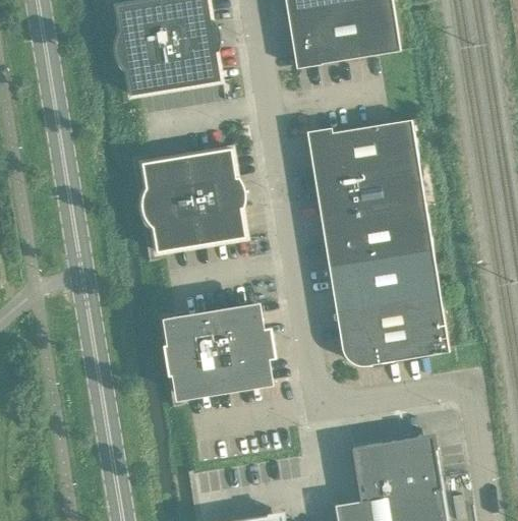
[(213,20),(209,0),(125,0),(111,2),(115,30),(113,36),(112,41),(111,45),(111,48),(112,52),(113,57),(115,62),(118,67),(122,71),(126,98),(223,82),(217,50),(219,45),(219,40),(219,35),(218,30),(216,24),(213,20)]
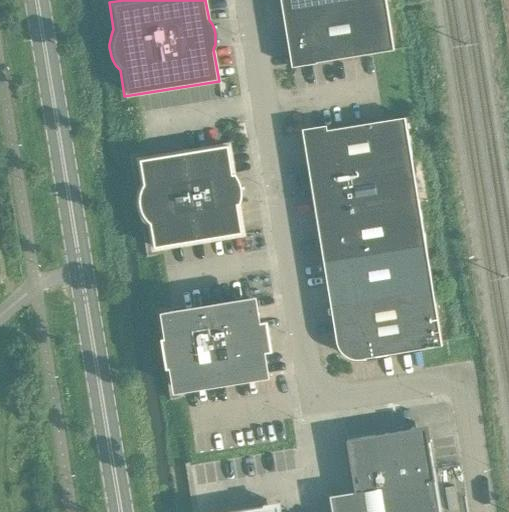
[(383,0),(333,0),(302,5),(305,24),(284,28),(290,67),(315,63),(315,62),(392,50),(390,37),(383,0)]
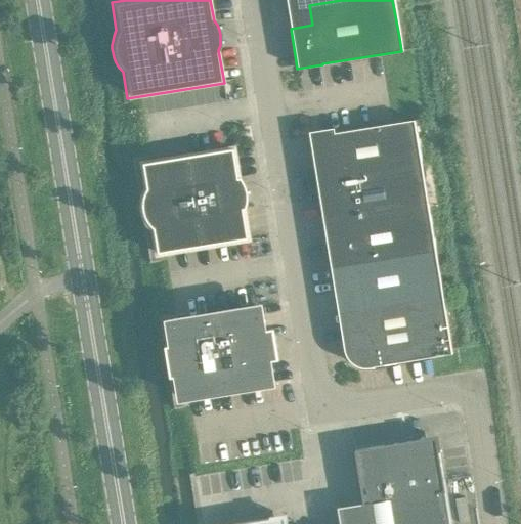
[(315,180),(420,164),(413,120),(334,132),(333,132),(330,132),(334,154),(311,157),(315,180)]
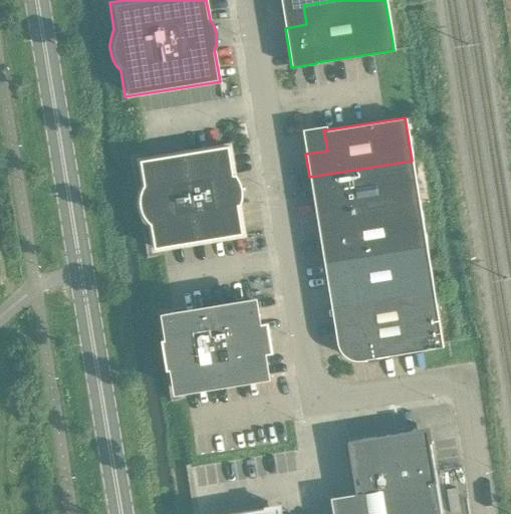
[(232,177),(227,146),(139,160),(154,248),(241,234),(236,201),(229,198),(228,199),(227,192),(242,190),(242,187),(227,190),(226,184),(227,183),(232,177)]
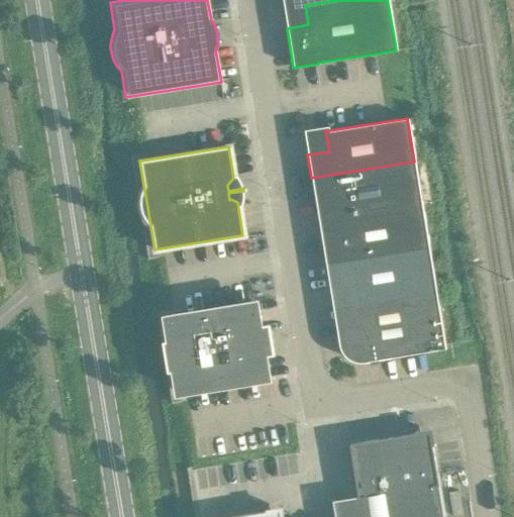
[(421,204),(414,162),(311,178),(314,202),(336,198),(339,217),(421,204)]
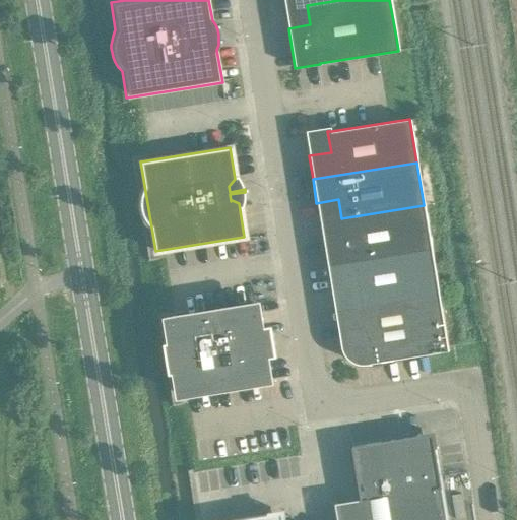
[(431,249),(424,205),(341,218),(344,239),(323,242),(327,266),(431,249)]
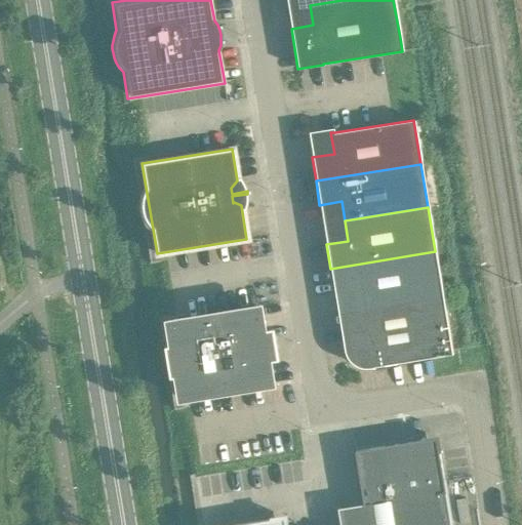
[(442,295),(435,251),(330,269),(333,292),(356,288),(359,309),(442,295)]
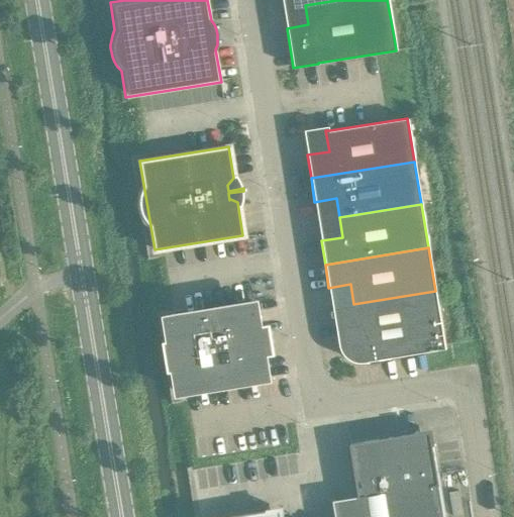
[(435,291),(353,304),(356,323),(335,327),(335,330),(338,344),(339,348),(341,352),(343,355),(346,358),(350,360),(354,362),(358,363),(363,362),(363,363),(367,362),(421,352),(444,348),(435,291)]
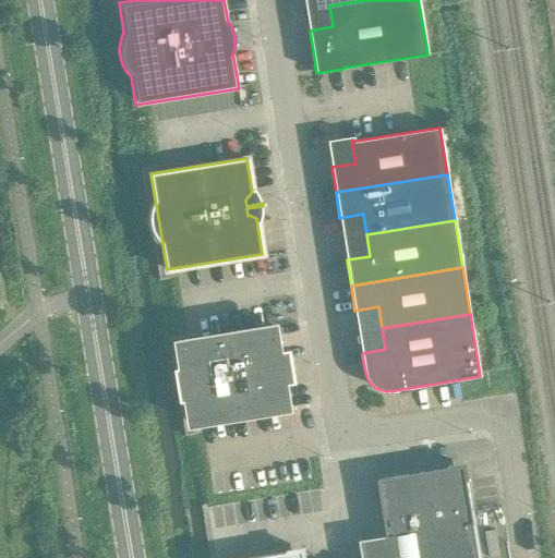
[(191,423),(287,408),(274,328),(178,343),(191,423)]
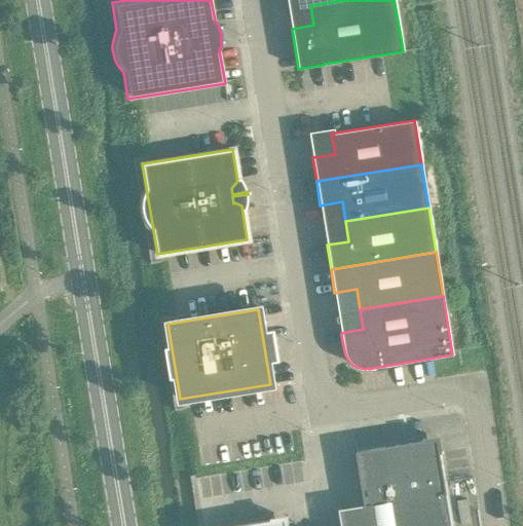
[(420,439),(420,441),(367,449),(353,451),(356,464),(362,505),(337,510),(339,525),(275,525),(270,522),(270,518),(268,518),(268,520),(230,525),(449,525),(438,453),(440,452),(440,451),(435,451),(422,443),(422,438),(420,439)]
